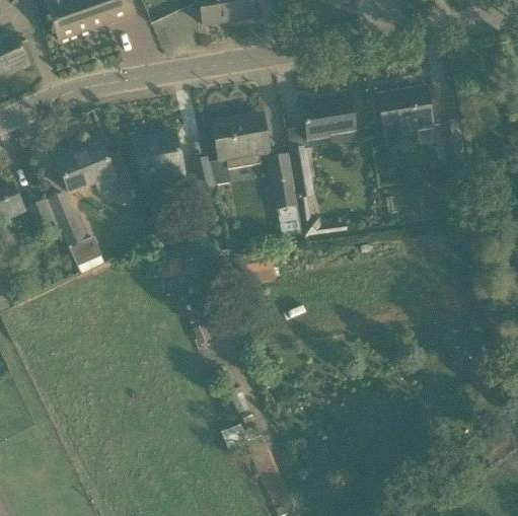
[(45,0),(59,40),(133,13),(127,0),(45,0)]
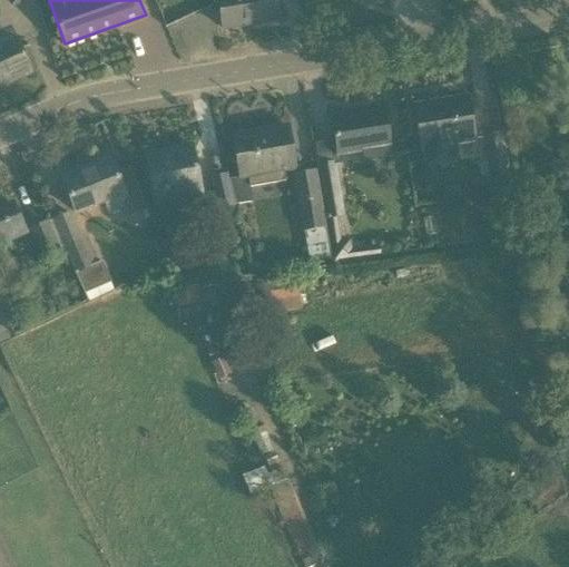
[(218,0),(223,27),(278,18),(275,0),(218,0)]
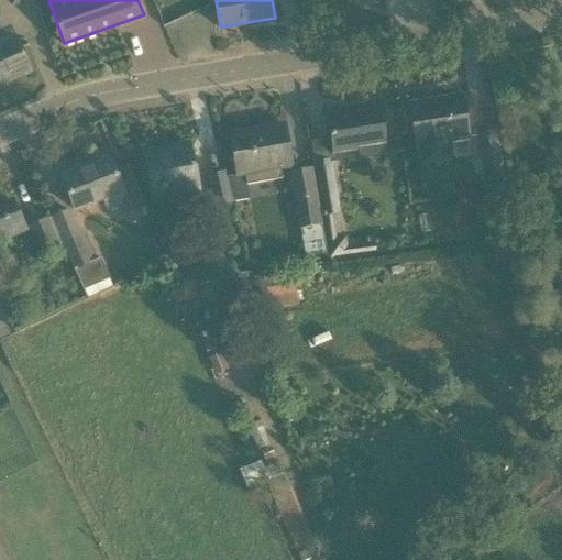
[(0,43),(0,84),(30,70),(15,37),(0,43)]
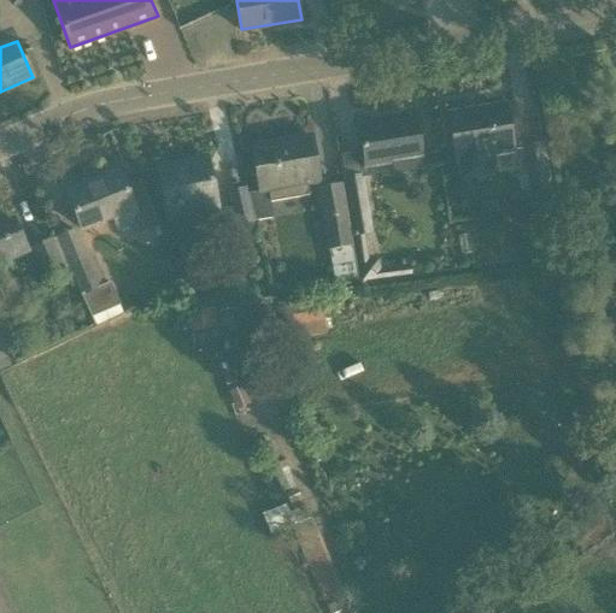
[(470,108),(450,112),(453,135),(457,158),(461,158),(463,177),(496,171),(493,153),(515,149),(511,134),(508,110),(506,102),(470,108)]
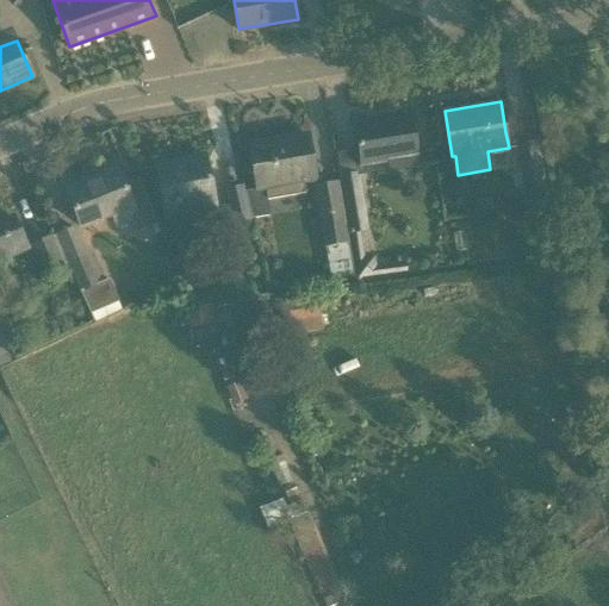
[(410,114),(355,125),(362,166),(390,161),(391,169),(418,164),(410,114)]
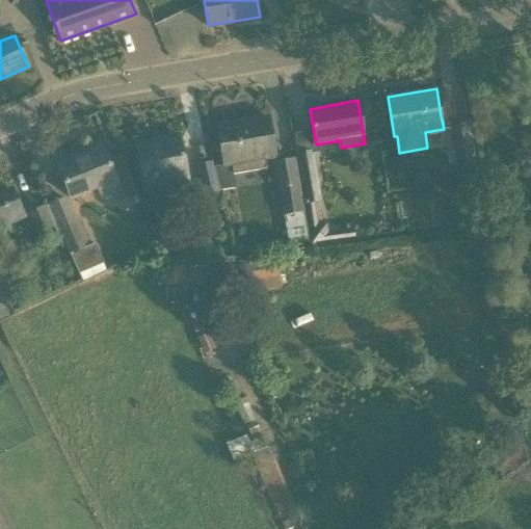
[(214,166),(213,166),(218,189),(219,189),(235,187),(233,173),(267,167),(265,158),(275,156),(272,137),(268,116),(218,125),(221,146),(224,164),(214,166)]
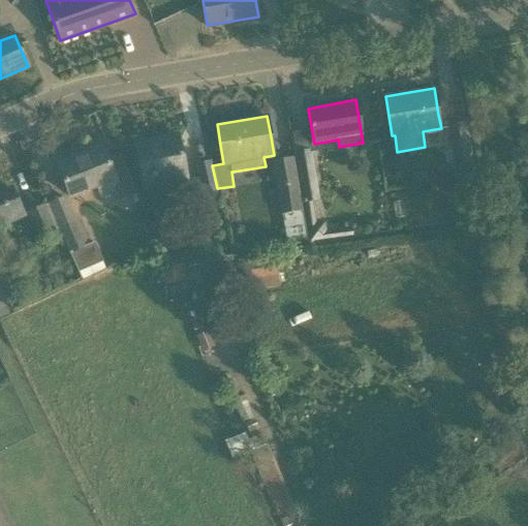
[(473,174),(466,122),(449,125),(458,177),(473,174)]
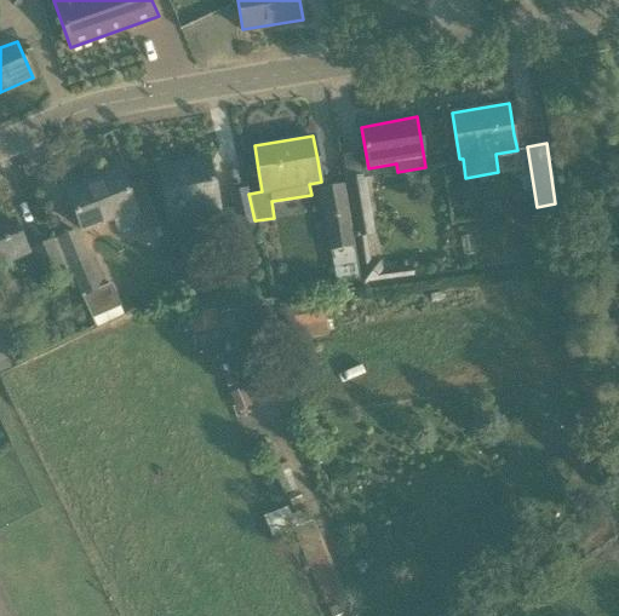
[(219,209),(208,155),(158,166),(168,219),(219,209)]
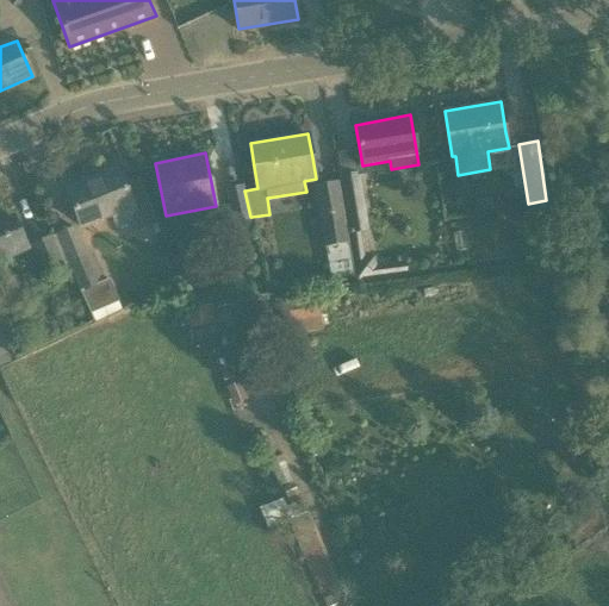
[(115,225),(134,218),(138,230),(157,222),(138,179),(124,185),(119,172),(88,183),(86,179),(66,187),(82,227),(111,214),(115,225)]
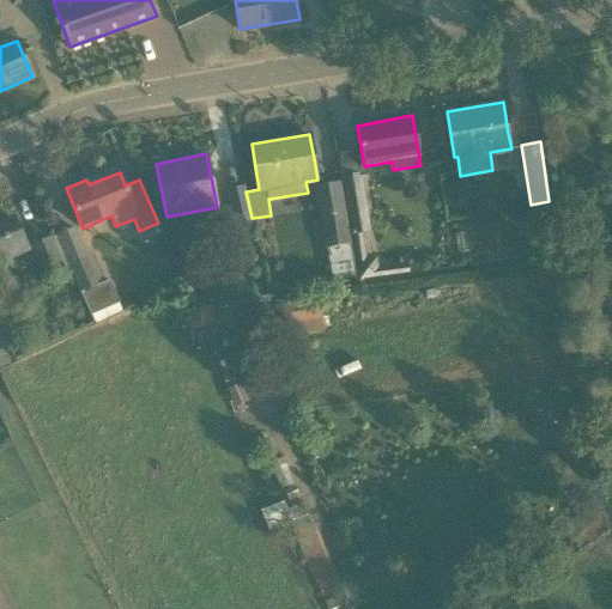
[(363,232),(371,230),(361,172),(341,176),(357,259),(368,256),(363,232)]
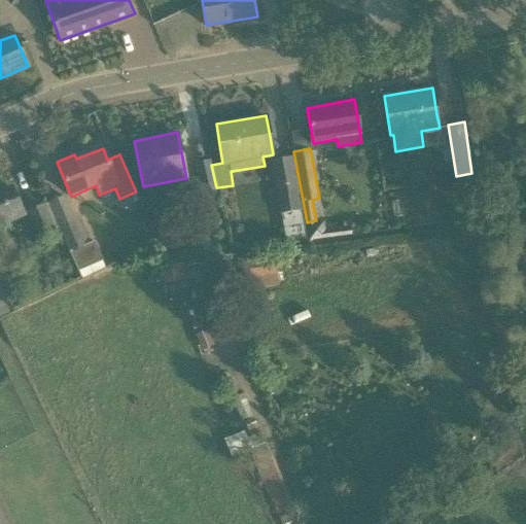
[(287,244),(306,241),(291,156),(272,160),(287,244)]
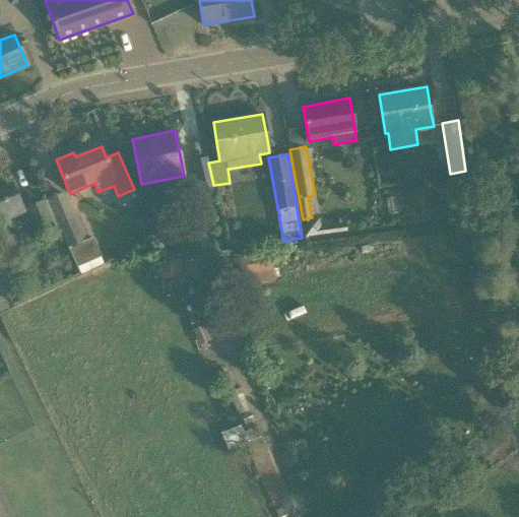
[(207,156),(192,160),(199,189),(214,187),(214,185),(213,185),(208,163),(209,163),(207,156)]
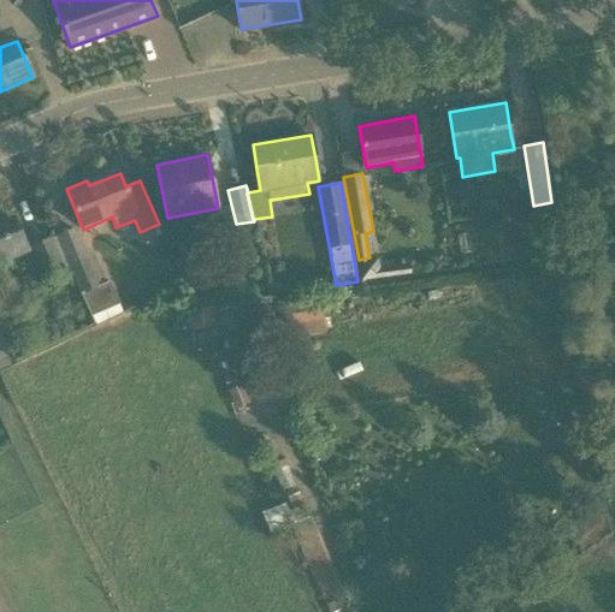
[(0,263),(29,250),(13,218),(0,224),(0,263)]
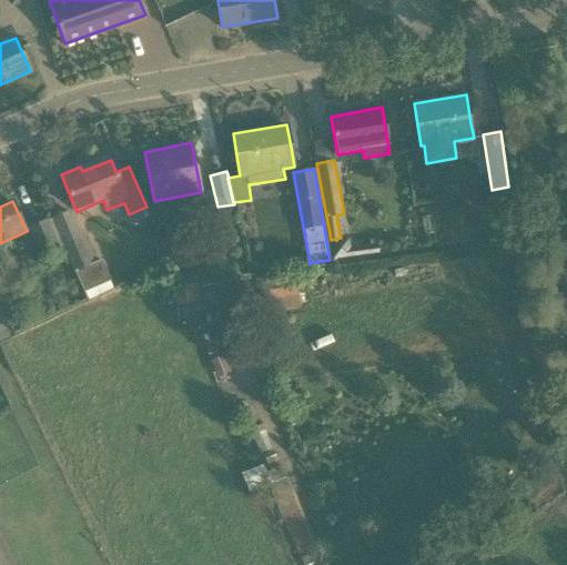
[(70,210),(52,218),(84,290),(111,279),(102,259),(98,260),(87,234),(82,235),(70,210)]
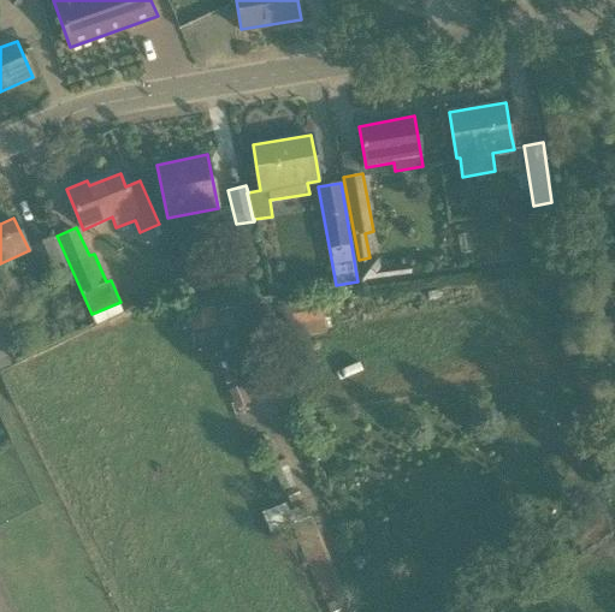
[(52,289),(71,279),(53,238),(33,247),(52,289)]
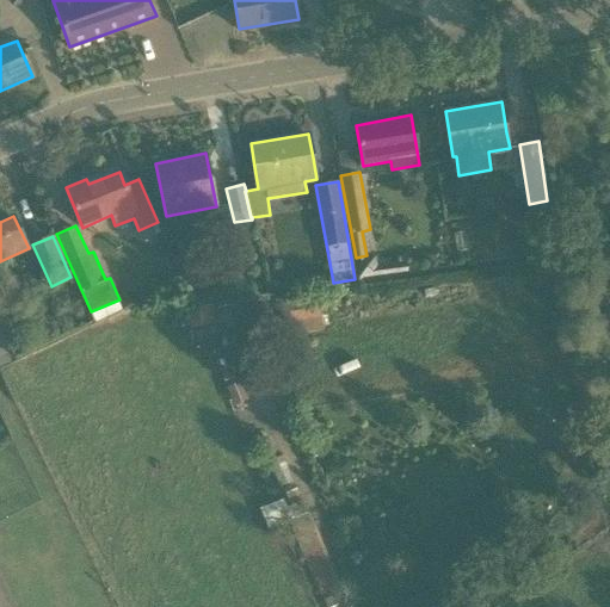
[(367,255),(356,258),(359,279),(406,271),(405,260),(379,264),(377,254),(367,255)]
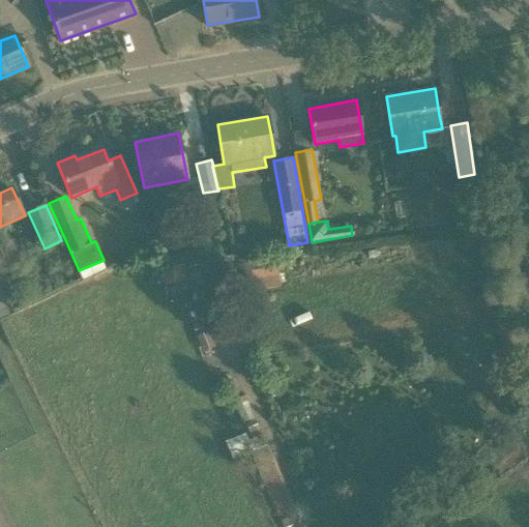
[(281,285),(276,258),(225,267),(228,284),(235,283),(237,292),(281,285)]
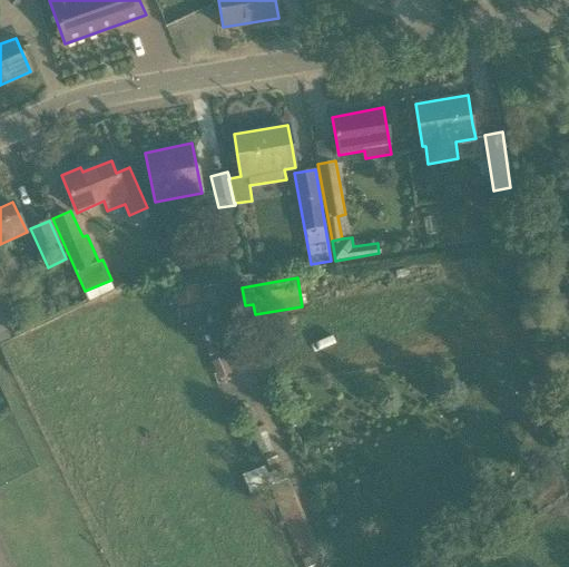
[(215,340),(206,343),(211,353),(219,350),(215,340)]
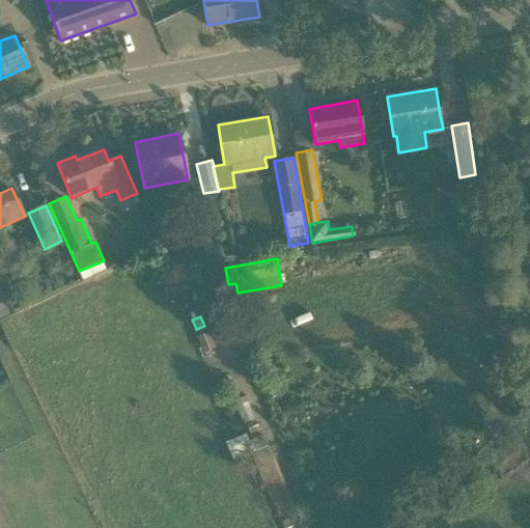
[(208,331),(197,335),(203,351),(215,345),(208,331)]
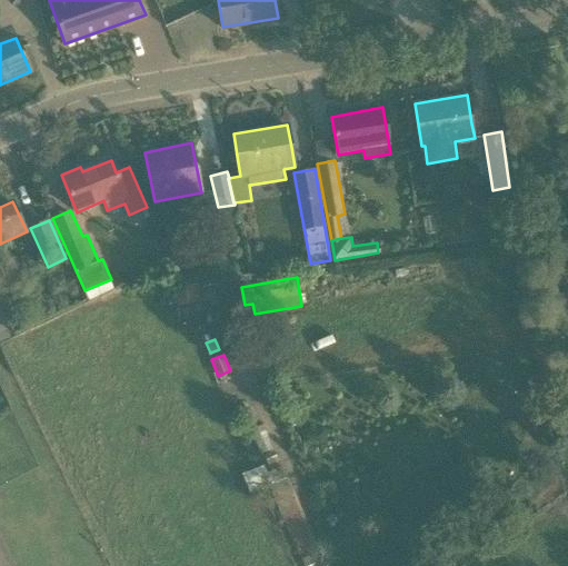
[(287,476),(282,466),(265,474),(301,559),(304,558),(306,565),(327,565),(329,565),(324,550),(321,552),(288,476),(287,476)]
